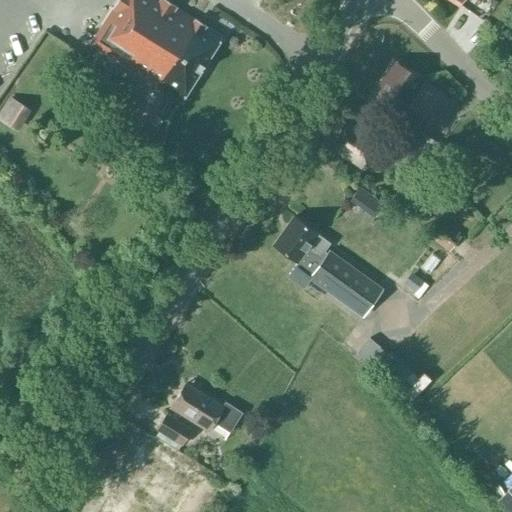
[(181,101),(221,38),(161,0),(118,0),(91,44),(181,101)]
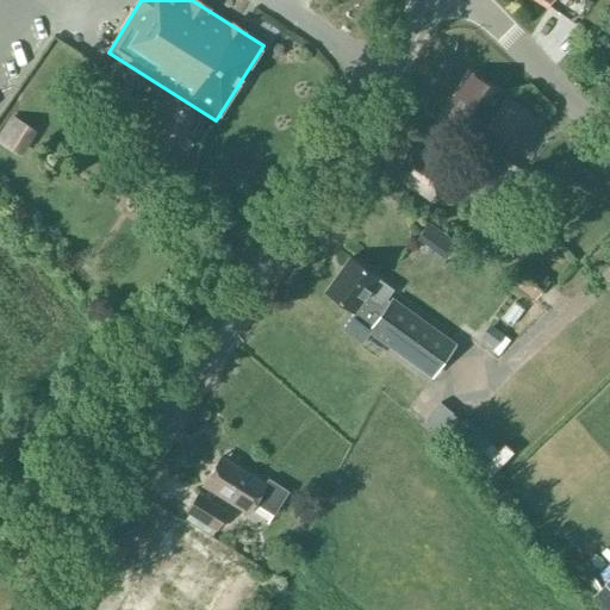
[(450,99),(435,124),(443,129),(473,148),(505,97),(475,79),(459,104),(450,99)]
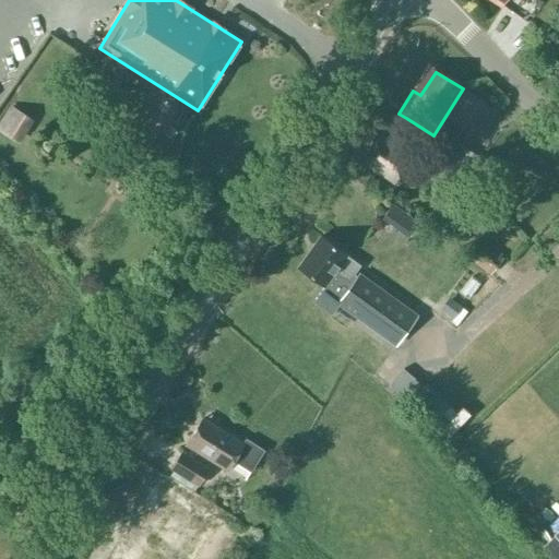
[(28,134),(43,111),(21,97),(7,120),(28,134)]
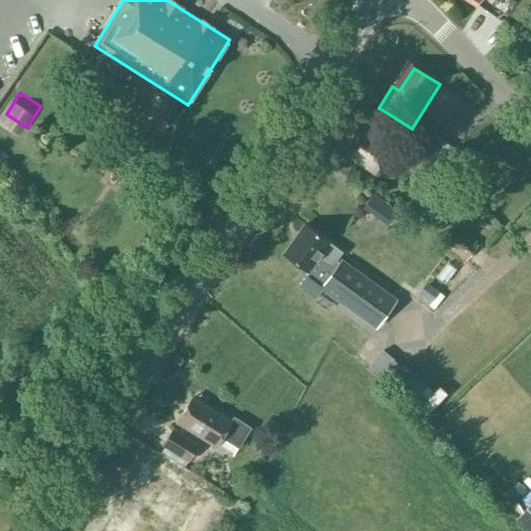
[(407,158),(360,130),(345,155),(374,171),(383,158),(400,169),(407,158)]
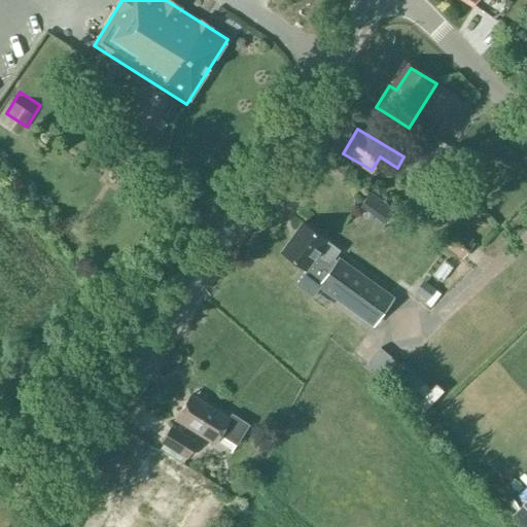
[(426,163),(441,141),(427,134),(414,154),(426,163)]
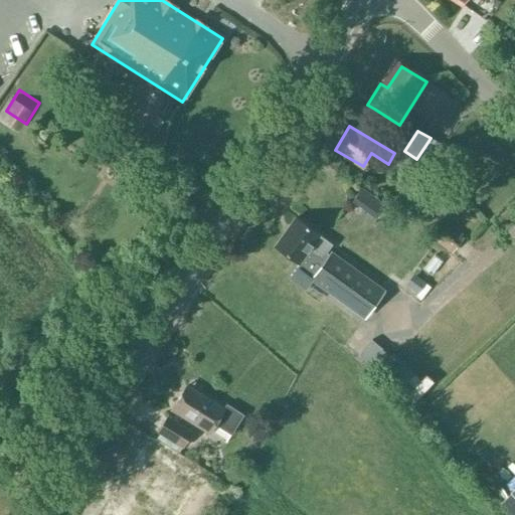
[(316,259),(320,261),(332,244),(295,218),(275,246),(300,264),(308,270),(316,259)]
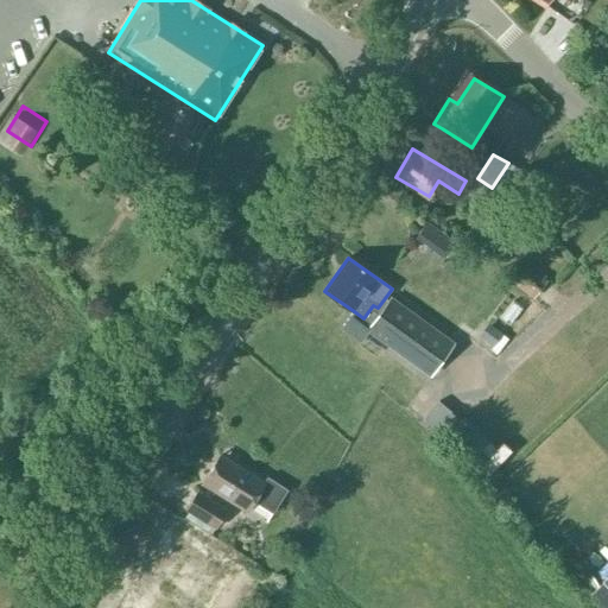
[(533,298),(546,280),(521,261),(508,279),(533,298)]
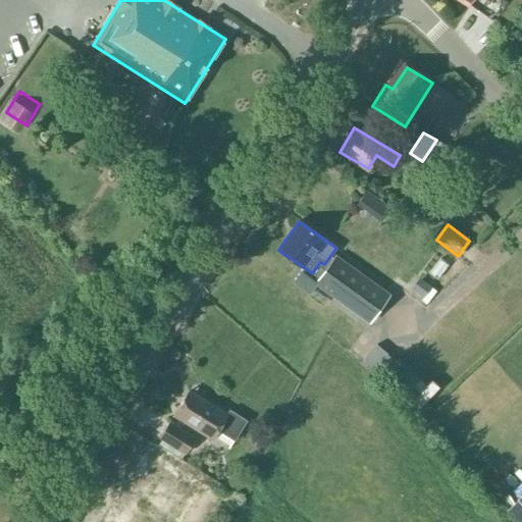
[(368,322),(388,294),(336,256),(315,284),(368,322)]
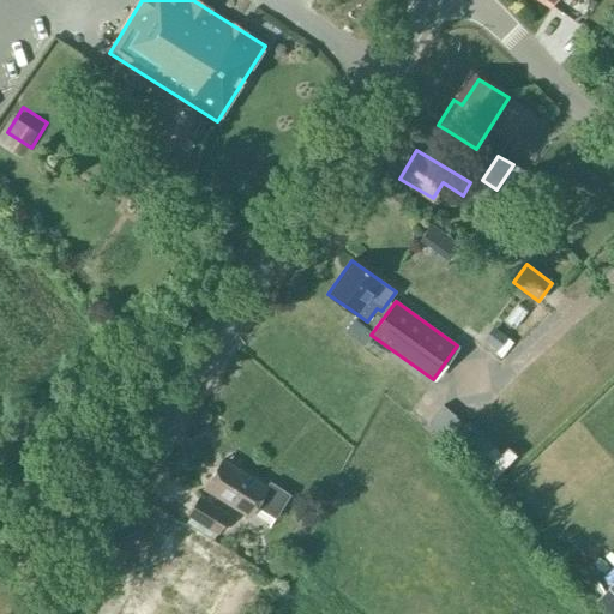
[(455,429),(470,410),(452,396),(437,415),(455,429)]
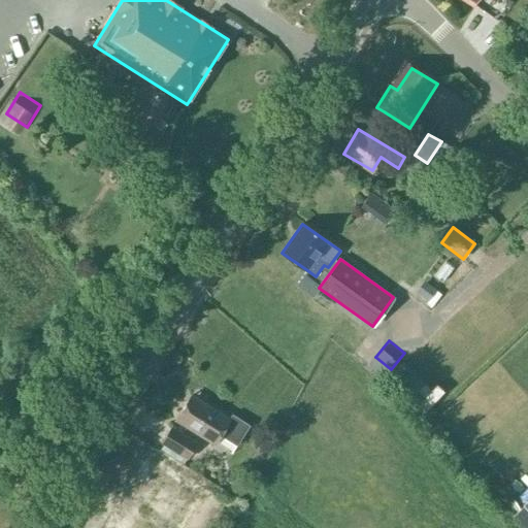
[(432,372),(408,351),(392,369),(416,391),(432,372)]
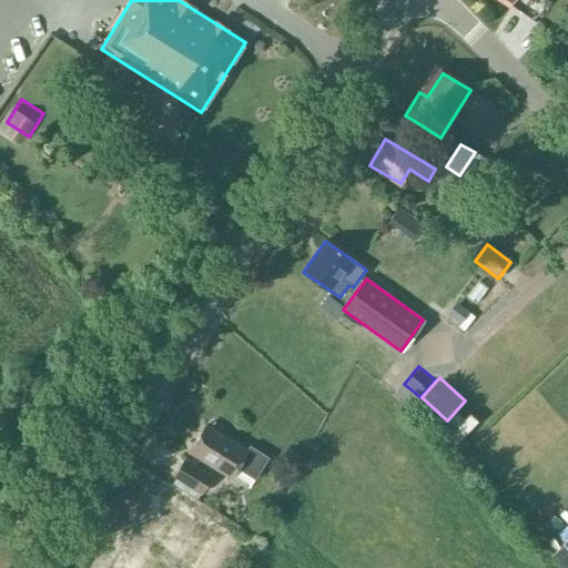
[(449,419),(464,434),(484,415),(469,401),(449,419)]
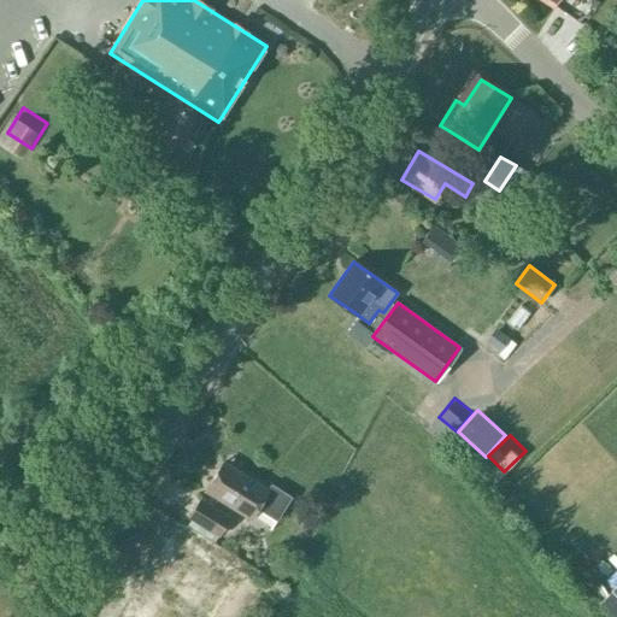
[(257,509),(272,519),(276,521),(291,498),(270,485),(268,489),(223,463),(205,492),(251,519),(257,509)]
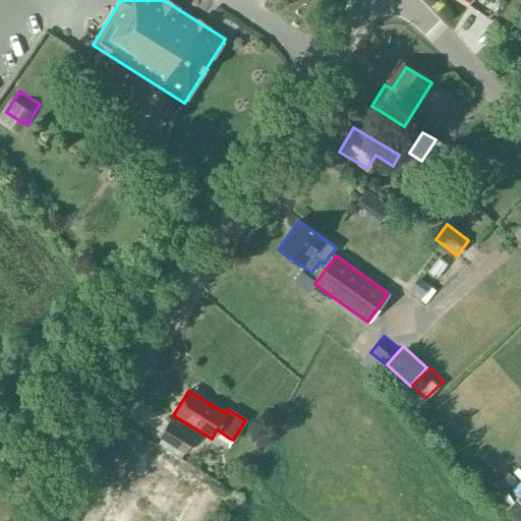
[(184,453),(194,438),(169,421),(159,437),(184,453)]
